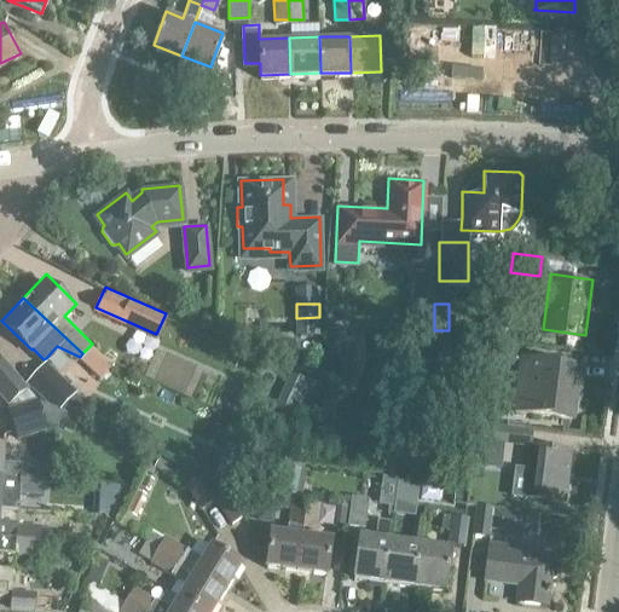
[(518,338),(489,334),(485,353),(516,357),(518,338)]
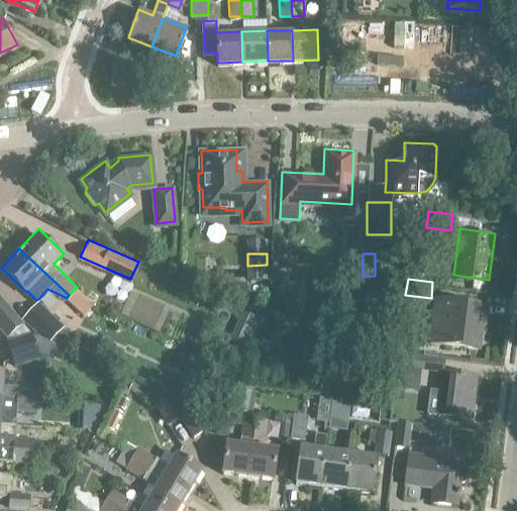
[(473,279),(472,287),(486,289),(487,281),(473,279)]
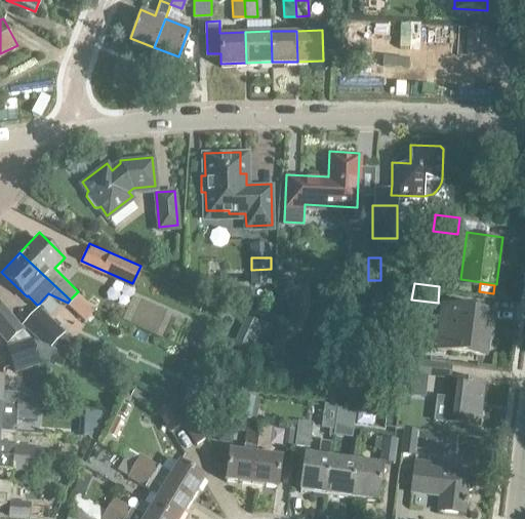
[(22,325),(1,302),(0,302),(0,326),(6,333),(8,336),(22,325)]
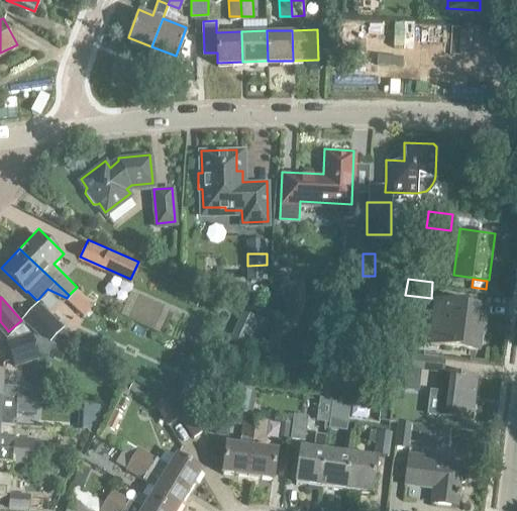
[(487,302),(446,297),(440,297),(434,340),(479,345),(482,318),(485,318),(487,302)]
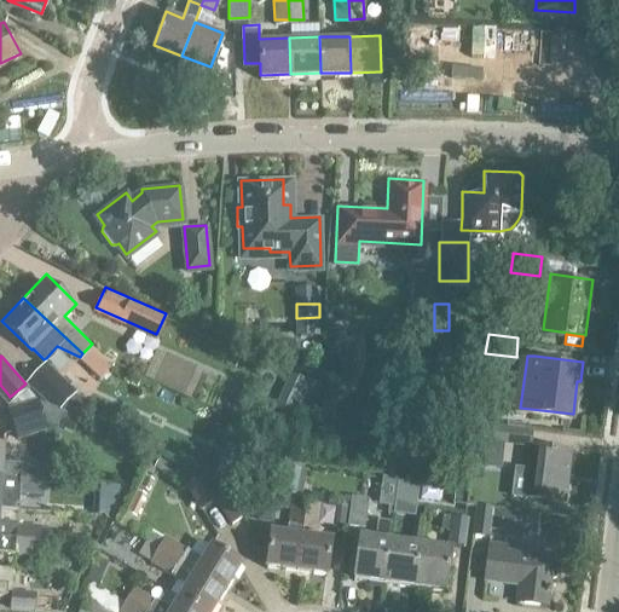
[(44,359),(25,379),(47,400),(59,405),(61,405),(75,390),(76,388),(77,387),(46,358),(44,359)]
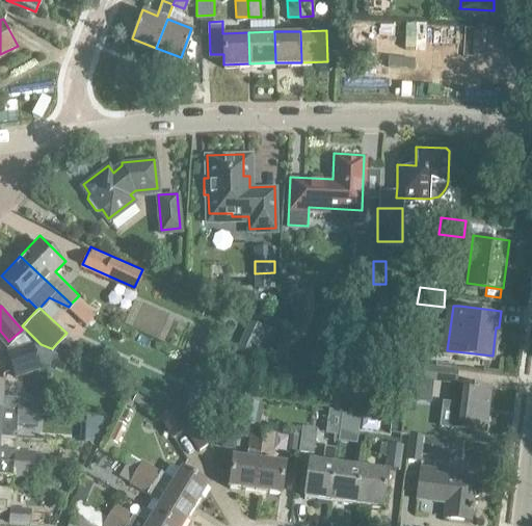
[(249,314),(236,347),(254,354),(267,322),(249,314)]
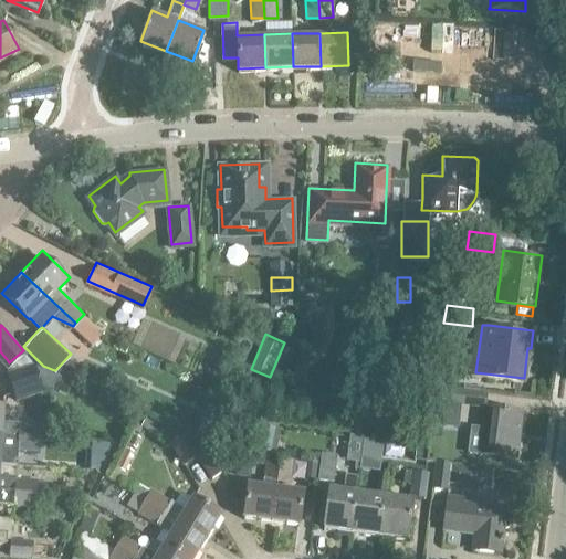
[(34,360),(7,369),(17,398),(44,389),(42,383),(34,362),(34,360)]
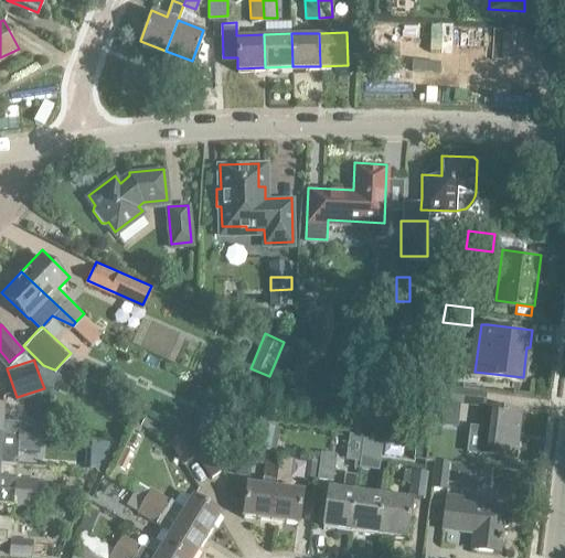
[(436,381),(434,397),(452,399),(468,401),(470,385),(436,381)]
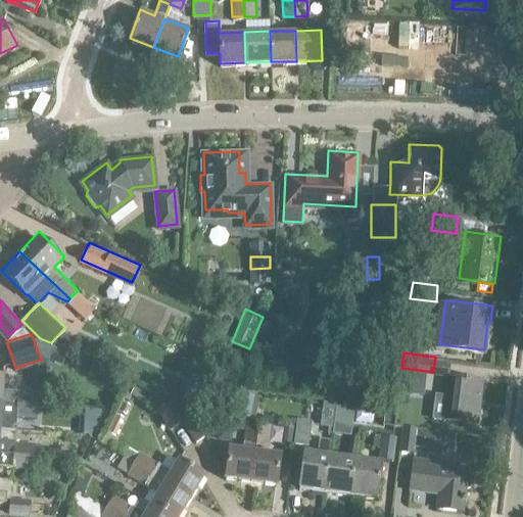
[(419,370),(401,368),(399,386),(417,388),(419,370)]
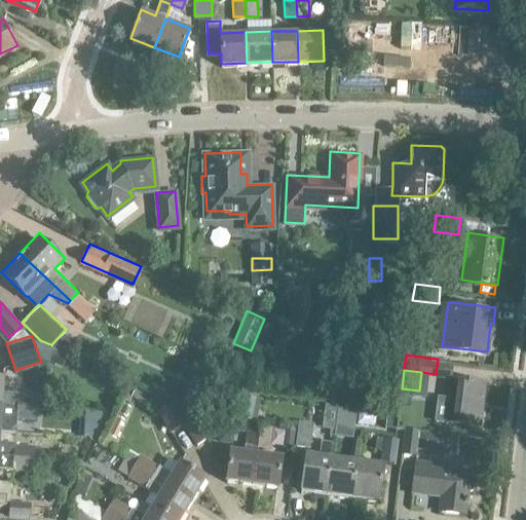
[(19,392),(2,391),(3,376),(0,376),(0,402),(17,404),(19,392)]
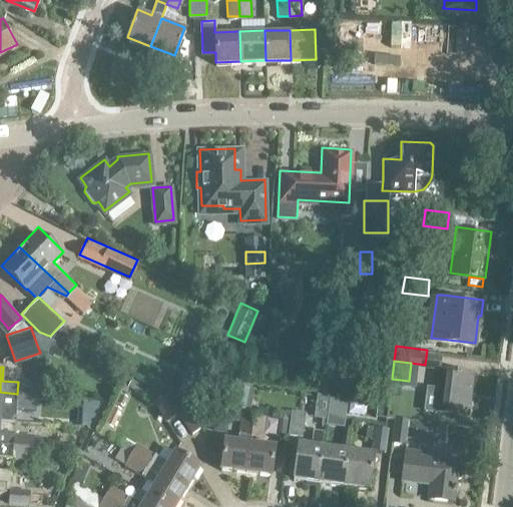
[(426,388),(424,408),(438,410),(468,414),(474,371),(440,367),(437,390),(426,388)]
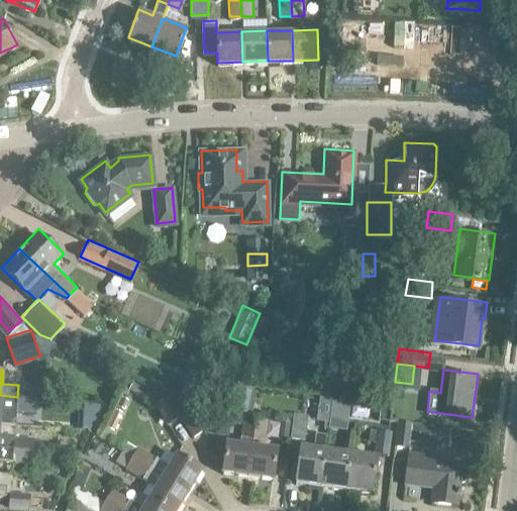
[(124,385),(121,390),(126,392),(128,387),(129,386),(130,387),(144,395),(149,388),(134,380),(128,376),(125,383),(124,385)]
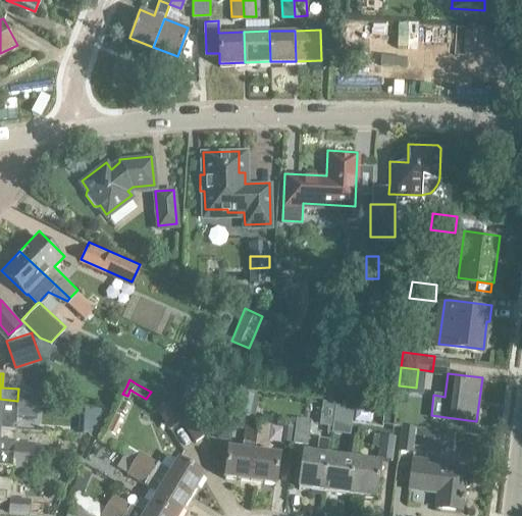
[(39,390),(18,389),(17,401),(38,403),(39,390)]
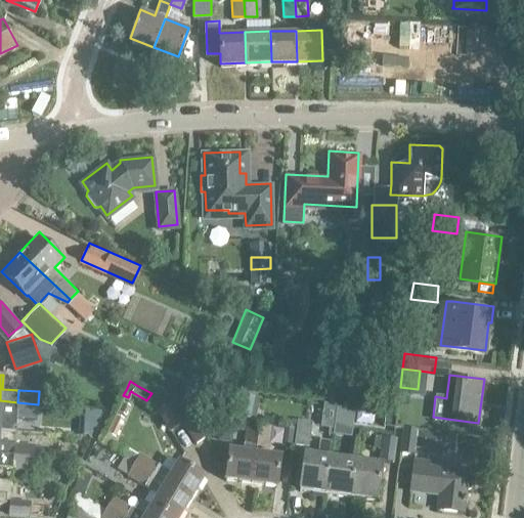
[(251,415),(255,393),(243,391),(237,412),(251,415)]
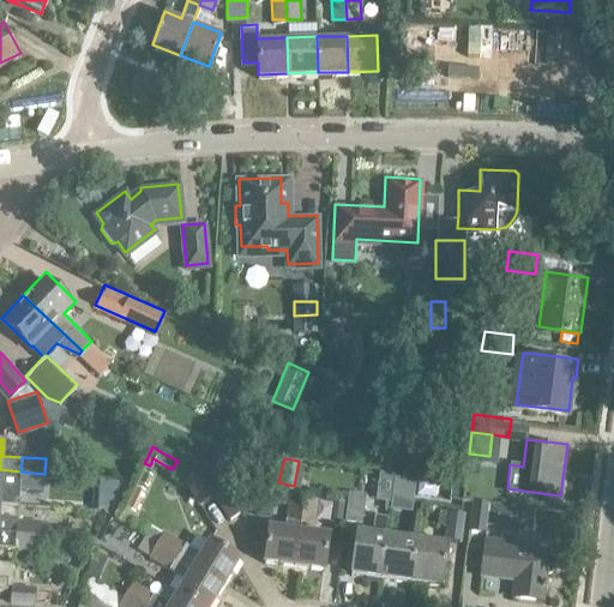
[(178,461),(172,469),(185,476),(196,470),(178,461)]
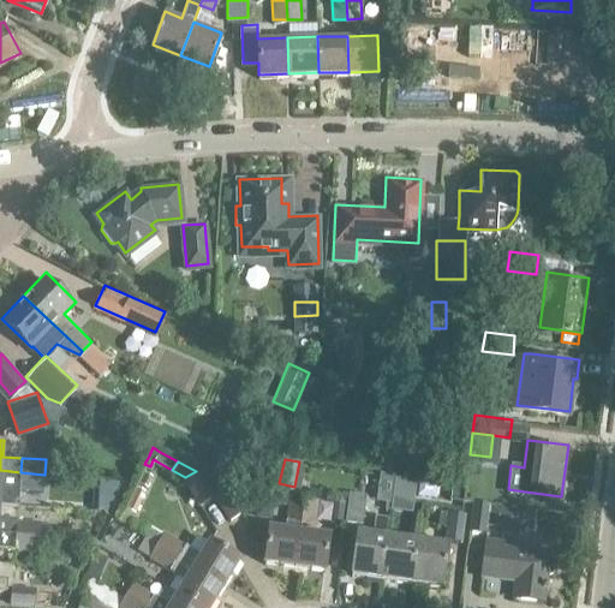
[(151,474),(143,469),(138,481),(147,484),(151,474)]
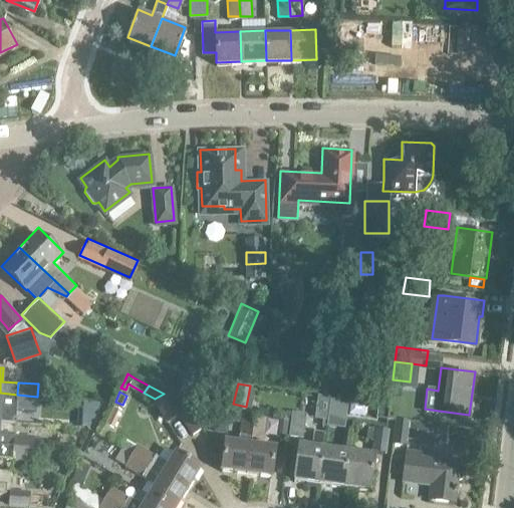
[(17,395),(0,393),(0,417),(15,419),(16,407),(17,395)]
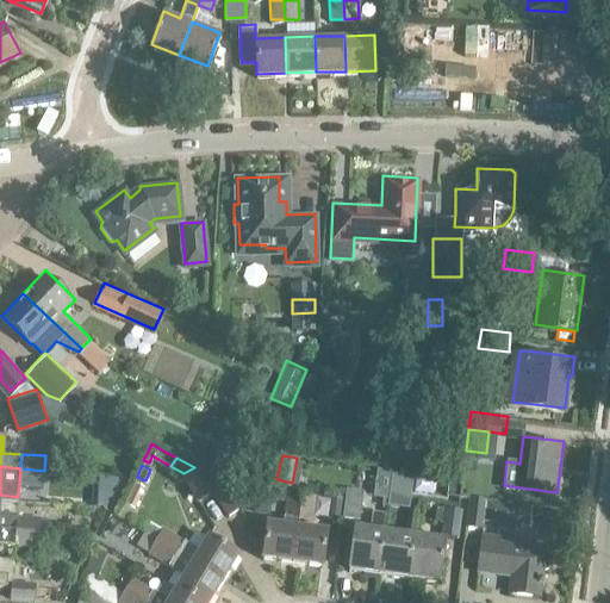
[(194,467),(184,473),(198,497),(210,490),(197,466),(194,467)]
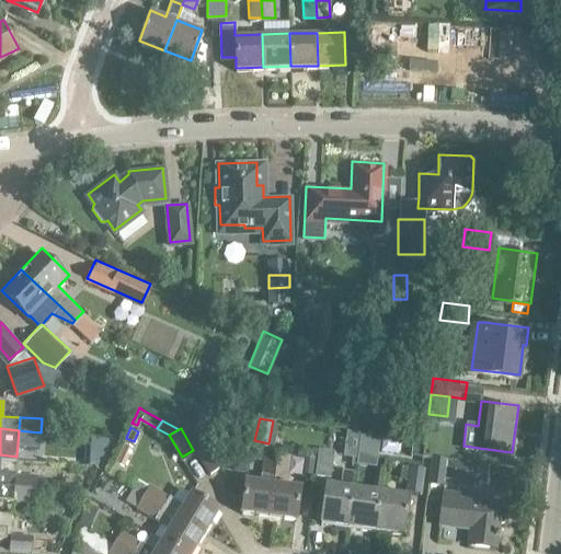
[(212,439),(210,438),(189,428),(186,433),(196,448),(210,440),(212,439)]
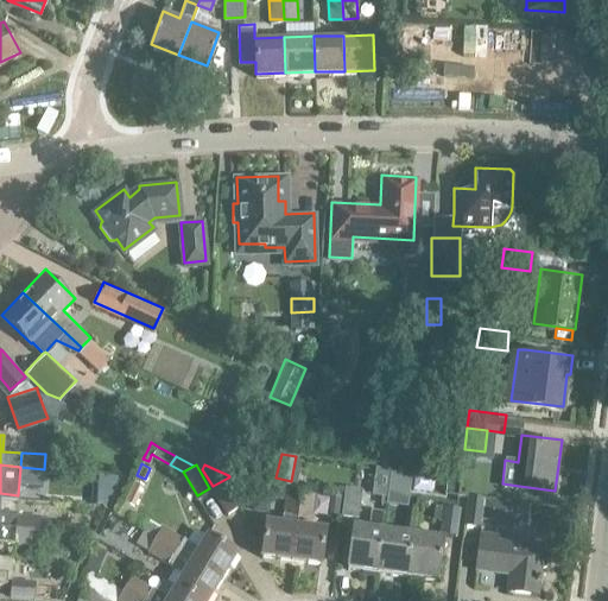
[(20,467),(19,481),(37,482),(43,484),(44,469),(20,467)]
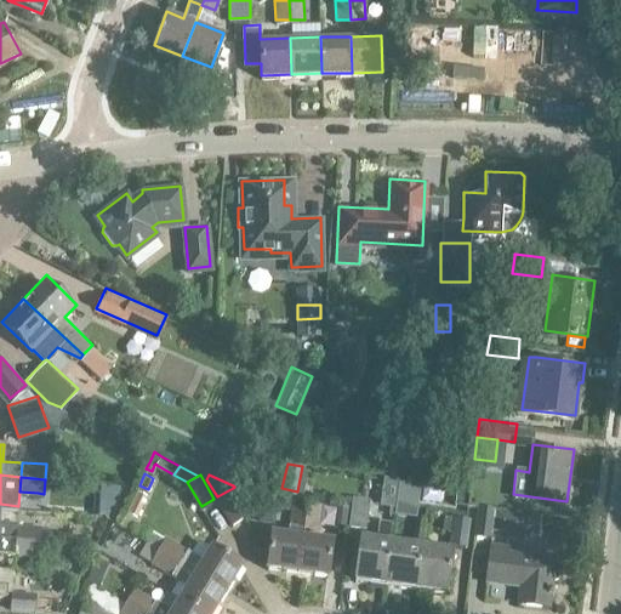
[(233,488),(217,496),(232,522),(248,512),(233,488)]
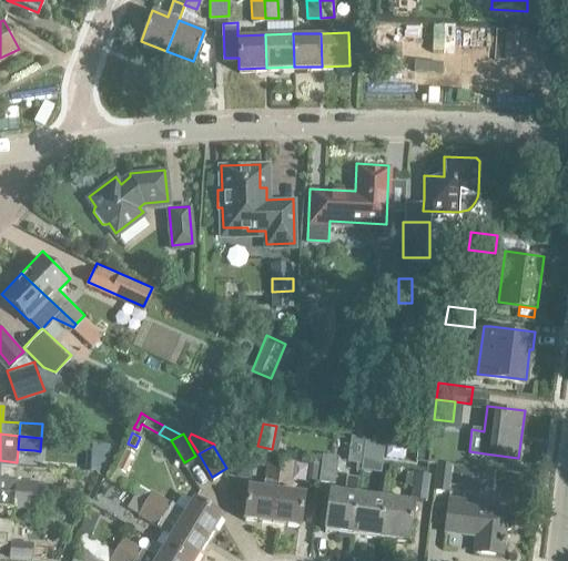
[(125,447),(117,467),(124,470),(134,450),(125,447)]
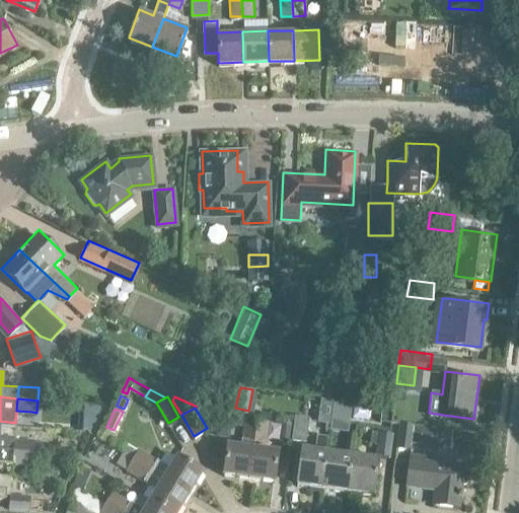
[(295,413),(294,420),(291,437),(305,439),(309,415),(295,413)]
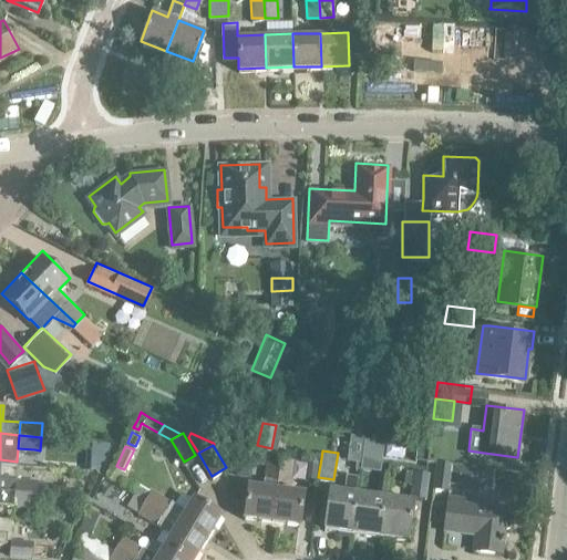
[(267,453),(264,475),(276,477),(275,478),(277,478),(280,455),(278,455),(267,453)]
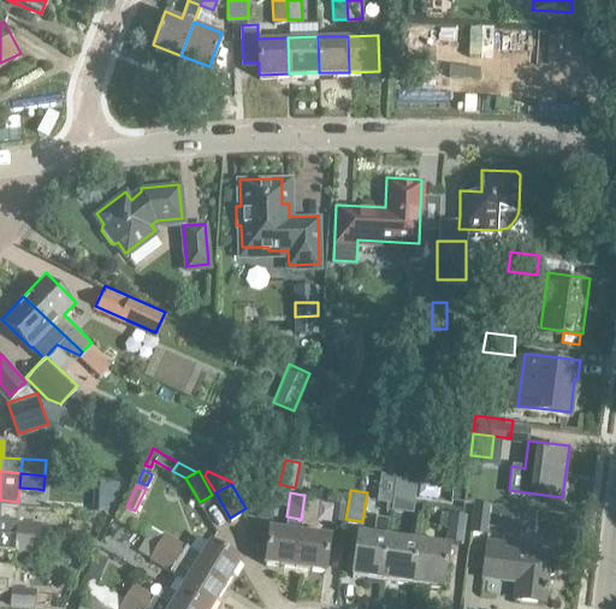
[(304,495),(301,520),(302,520),(317,522),(319,508),(320,497),(304,495)]
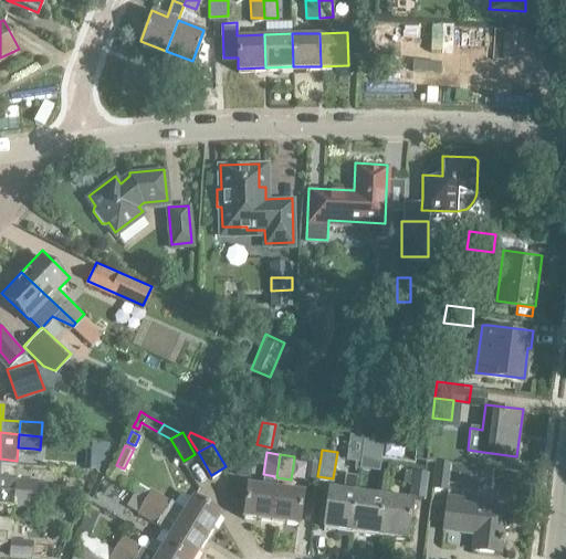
[(304,455),(302,467),(301,475),(317,478),(317,476),(321,457),(304,455)]
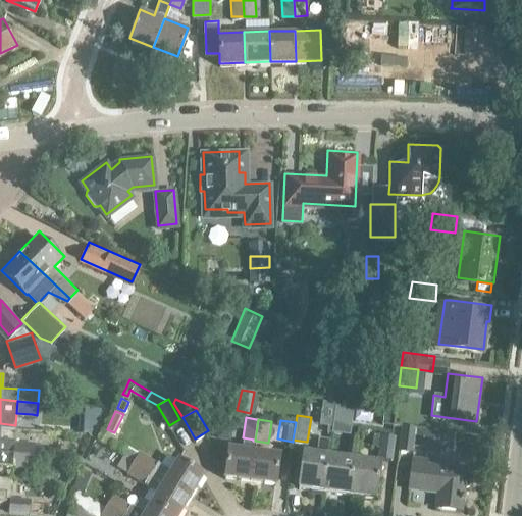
[(401,422),(401,423),(398,448),(414,450),(417,424),(401,422)]
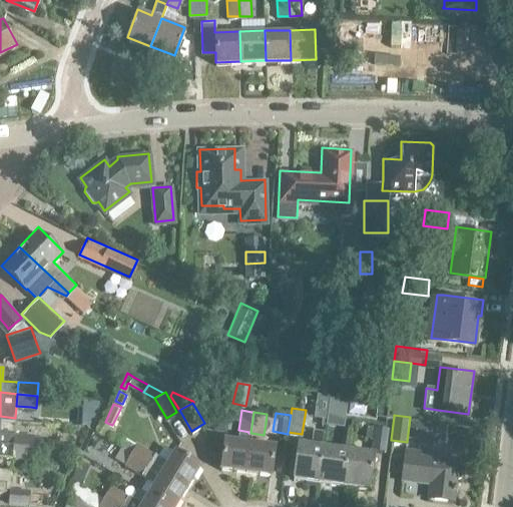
[(430,420),(427,438),(446,441),(448,423),(430,420)]
